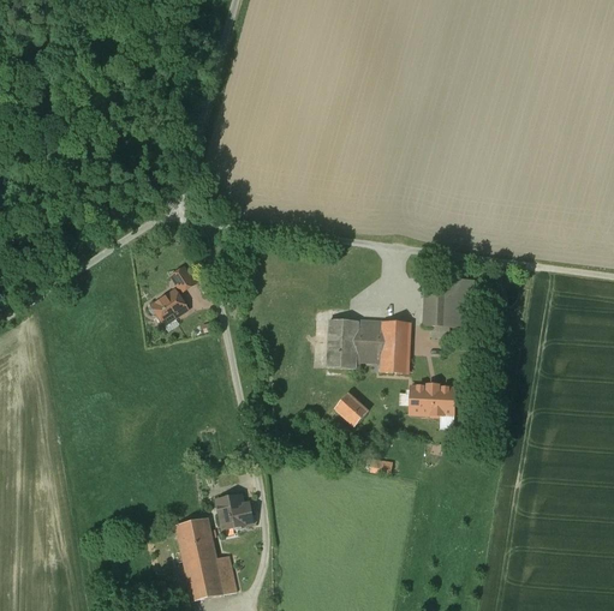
[(184,267),(171,275),(182,291),(194,282),(184,267)]
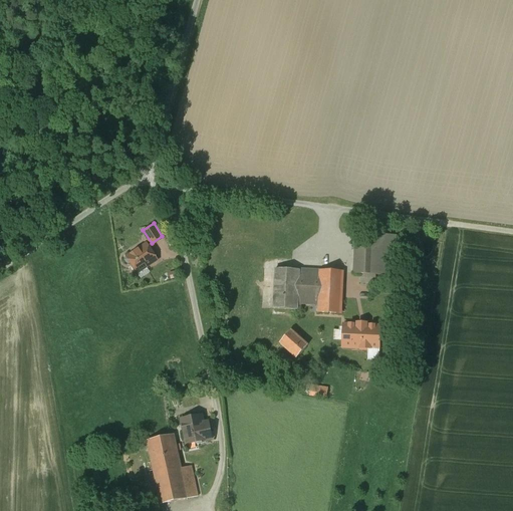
[(377,232),(355,231),(353,271),(375,272),(377,232)]
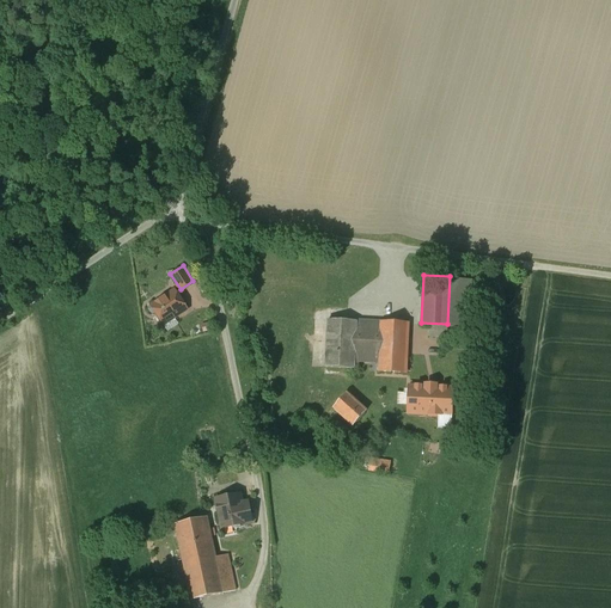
[(470,277),(450,276),(447,324),(468,325),(470,304),(470,277)]
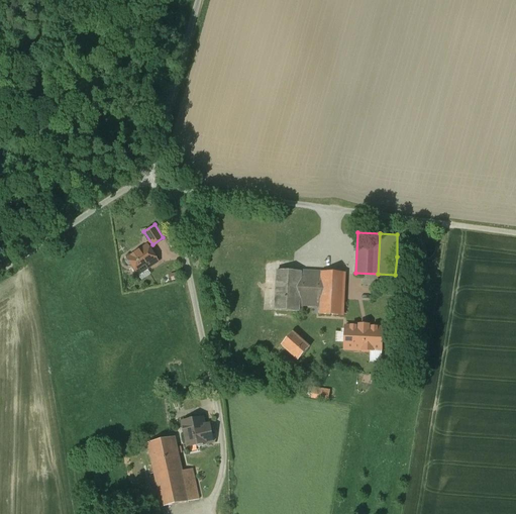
[(146,243),(126,257),(125,260),(127,263),(130,263),(131,262),(137,272),(157,260),(146,243)]
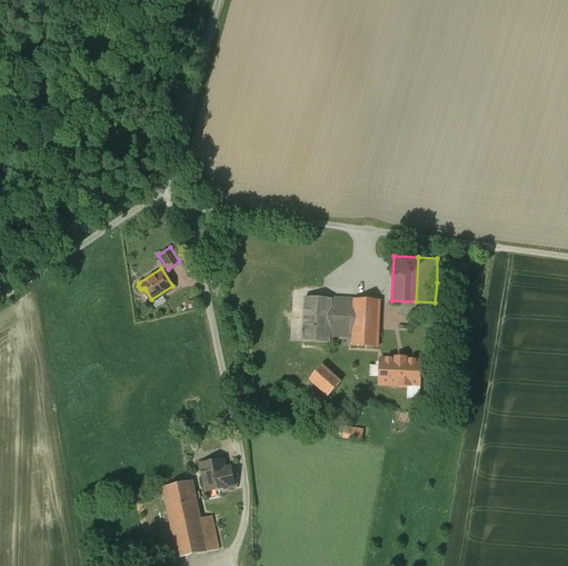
[(382,297),(301,293),(299,340),(327,341),(328,333),(351,334),(349,369),(379,370),(382,297)]
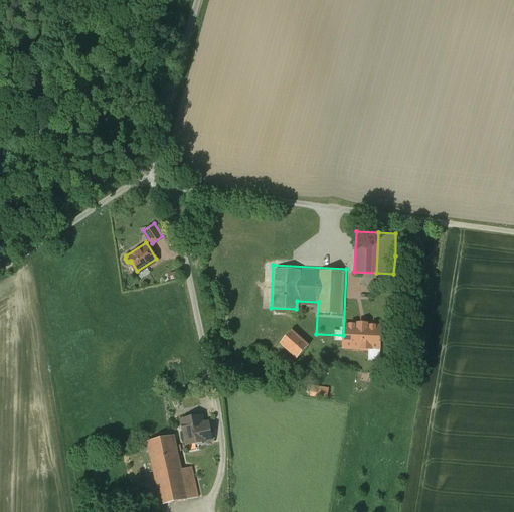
[(308,344),(291,329),(280,342),(296,357),(308,344)]
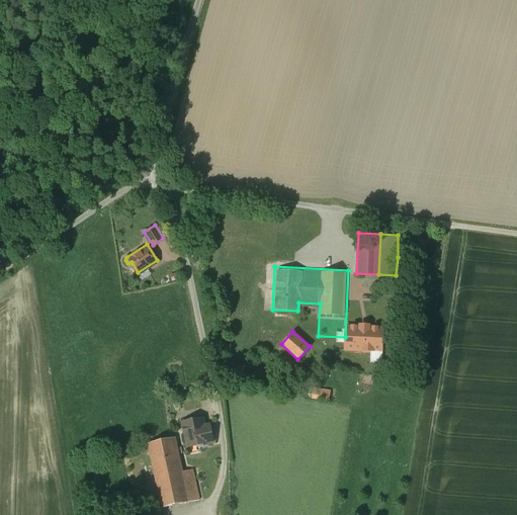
[(330,389),(313,385),(312,396),(328,399),(330,389)]
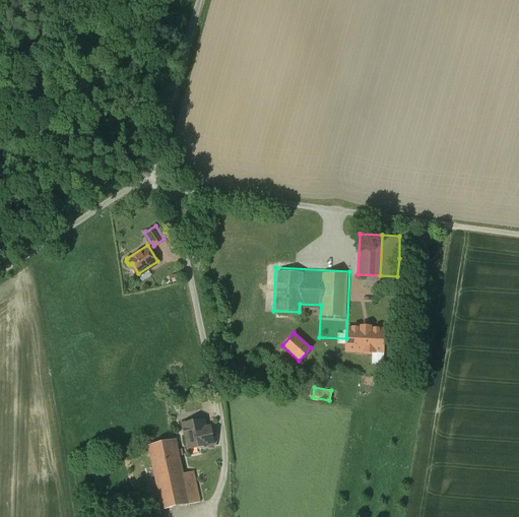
[(203,417),(182,422),(188,448),(213,443),(210,425),(205,426),(203,417)]
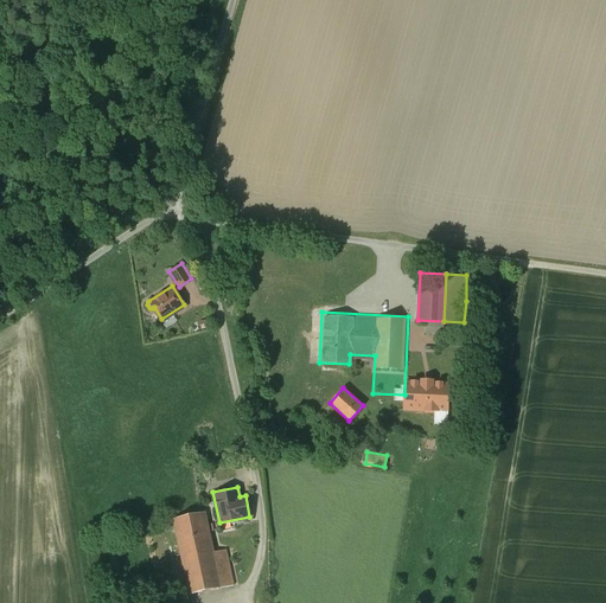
[(205,511),(172,518),(189,594),(234,583),(225,547),(214,550),(205,511)]
